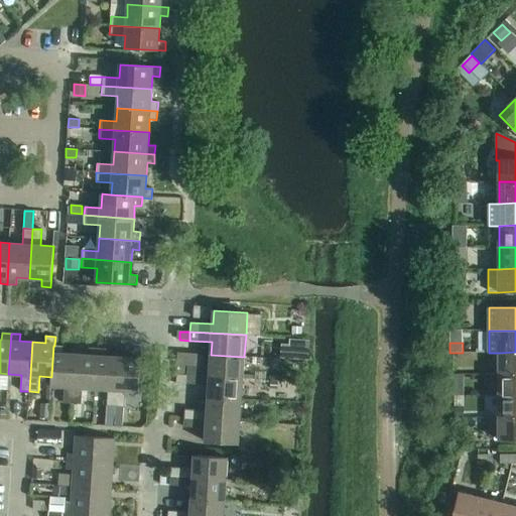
[(62,403),(72,404),(76,354),(62,354),(62,347),(54,346),(53,346),(51,377),(50,386),(63,387),(62,403)]
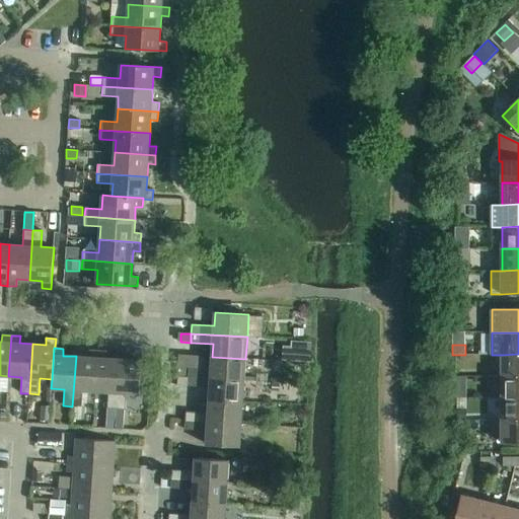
[(82,390),(95,391),(98,351),(89,350),(88,357),(76,356),(72,406),(81,406),(82,390)]
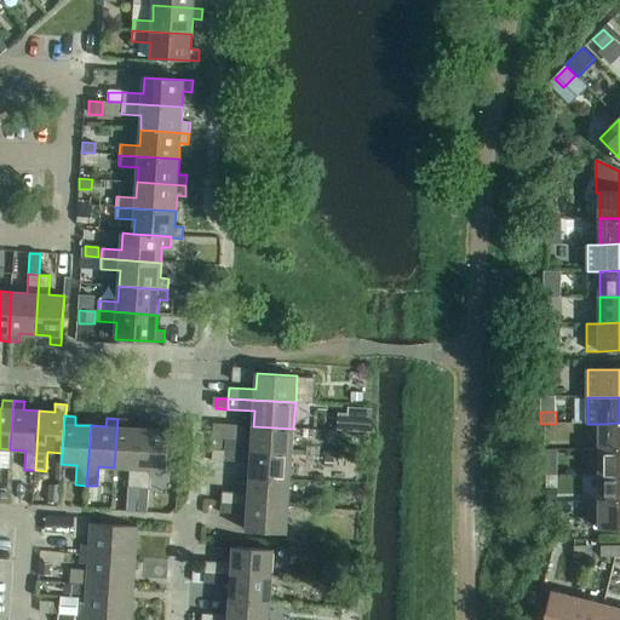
[(128,488),(139,488),(143,429),(127,428),(127,419),(118,419),(114,468),(130,469),(128,488)]
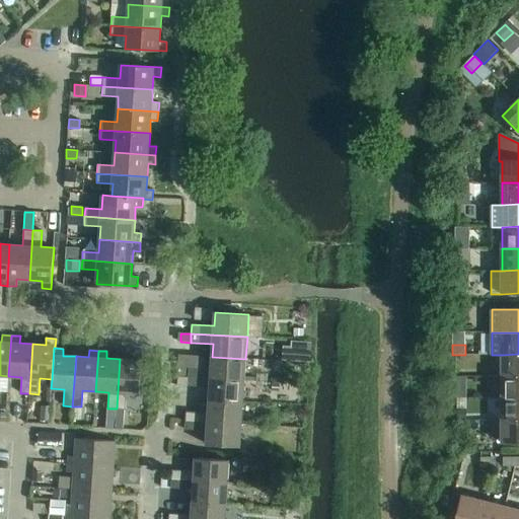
[(120,359),(117,409),(125,410),(126,410),(127,393),(140,394),(142,354),(133,353),(132,360),(120,359)]
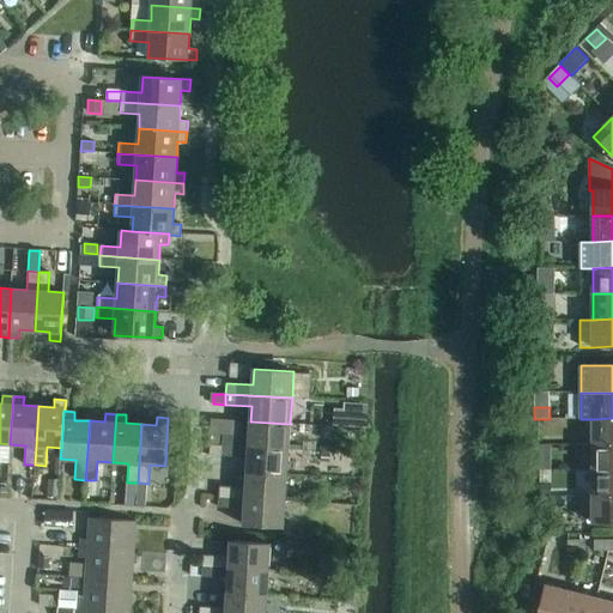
[(612,418),(593,419),(593,444),(612,444),(612,418)]
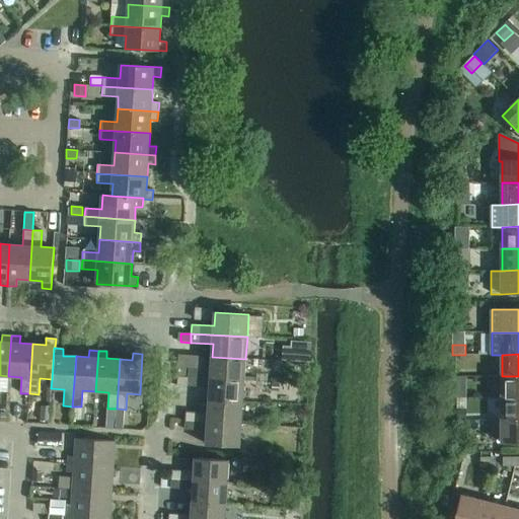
[(189,368),(189,377),(244,380),(245,359),(212,357),(211,369),(189,368)]
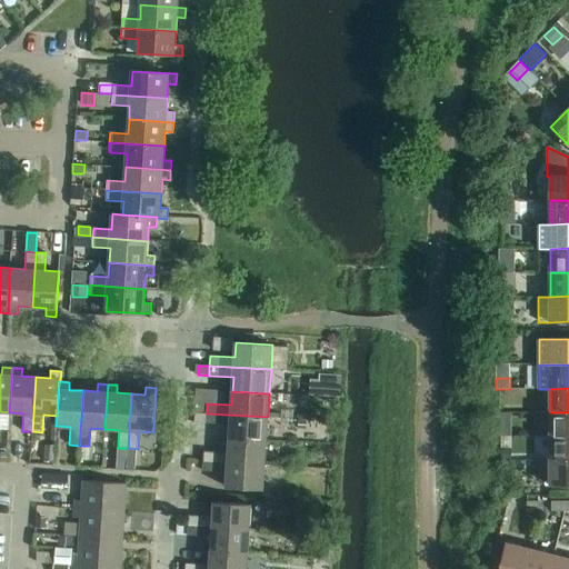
[(295,410),(282,410),(282,420),(293,421),(295,410)]
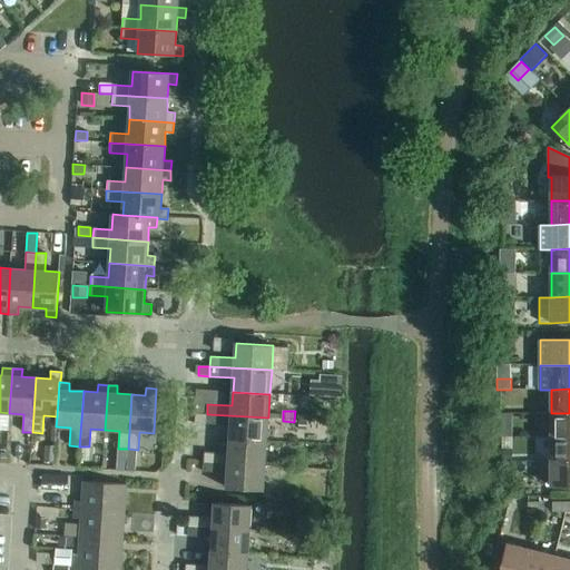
[(569,413),(551,413),(551,438),(569,436),(569,413)]
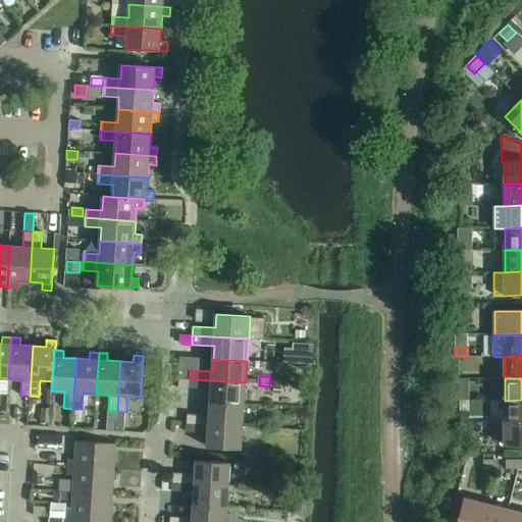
[(178,387),(189,388),(189,379),(179,379),(178,387)]
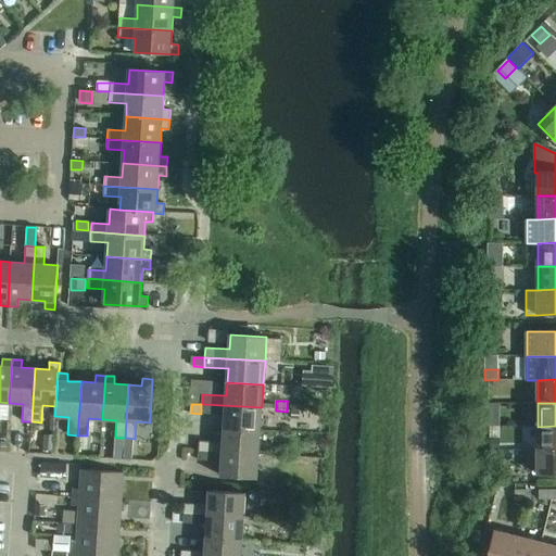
[(225,415),(224,429),(260,431),(262,407),(202,404),(201,414),(225,415)]
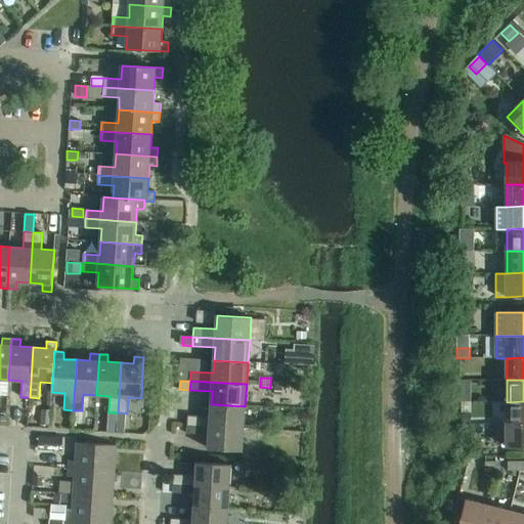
[(523,401),(507,402),(507,425),(523,424),(523,401)]
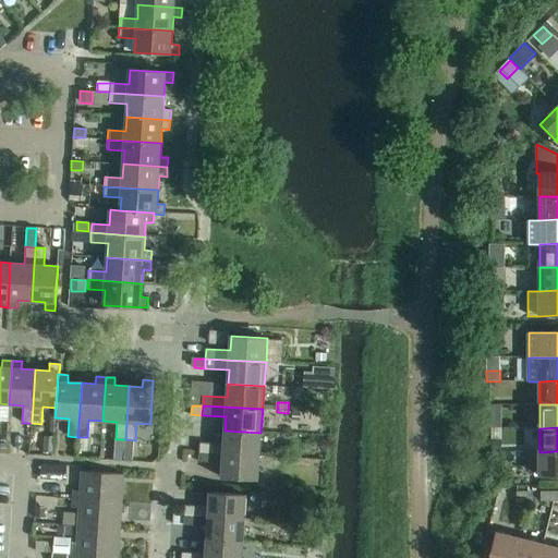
[(199,443),(199,452),(259,457),(261,433),(225,431),(223,444),(199,443)]
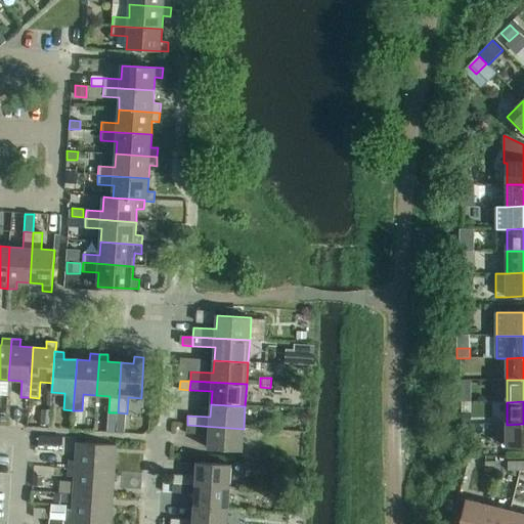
[(41,425),(50,426),(51,413),(42,412),(41,425)]
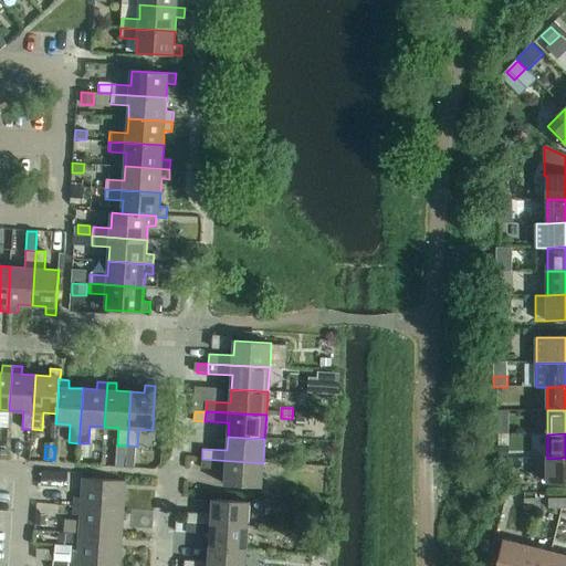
[(136,447),(127,446),(125,468),(134,468),(136,447)]
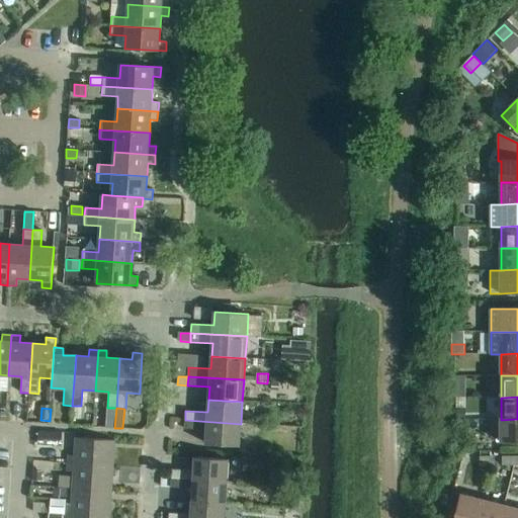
[(465,420),(465,410),(456,409),(456,420),(465,420)]
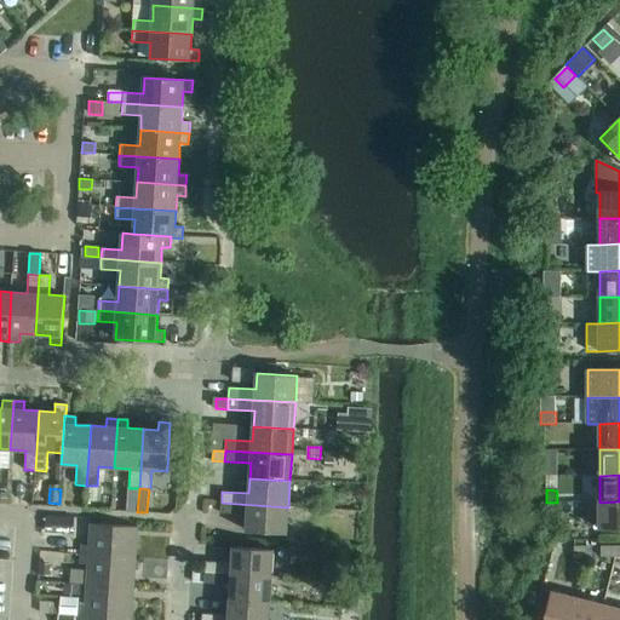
[(619,501),(600,503),(600,529),(619,529),(619,501)]
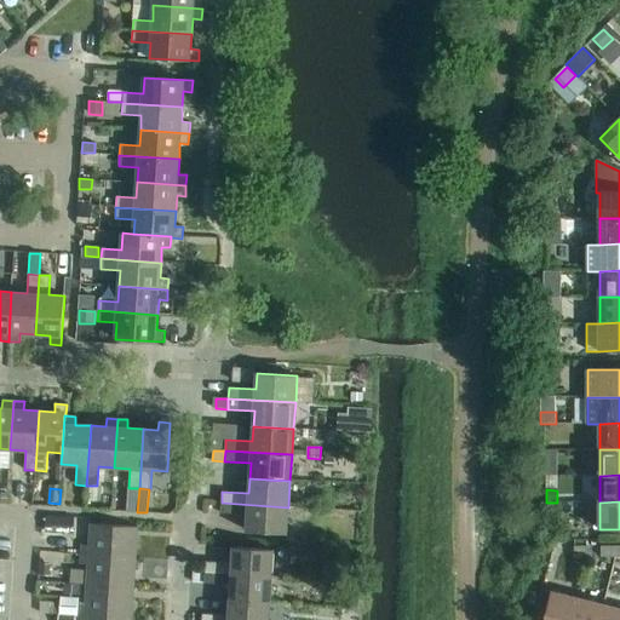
[(288,507),(222,503),(220,514),(247,515),(246,532),(287,534),(288,507)]
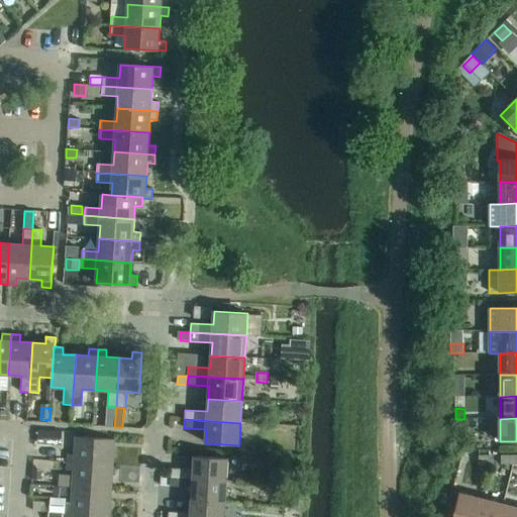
[(38,430),(37,444),(47,445),(47,431),(38,430)]
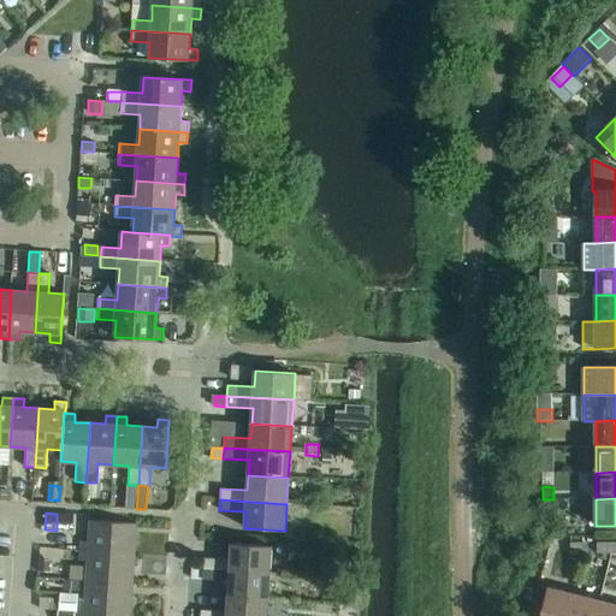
[(81,542),(81,551),(135,555),(136,523),(90,521),(89,542),(81,542)]
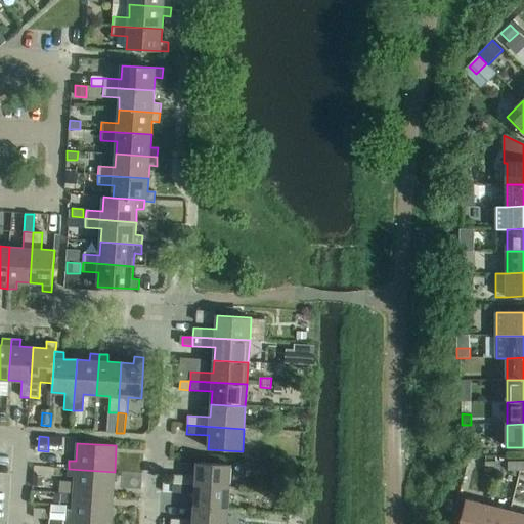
[(485,471),(497,471),(497,462),(485,462),(485,471)]
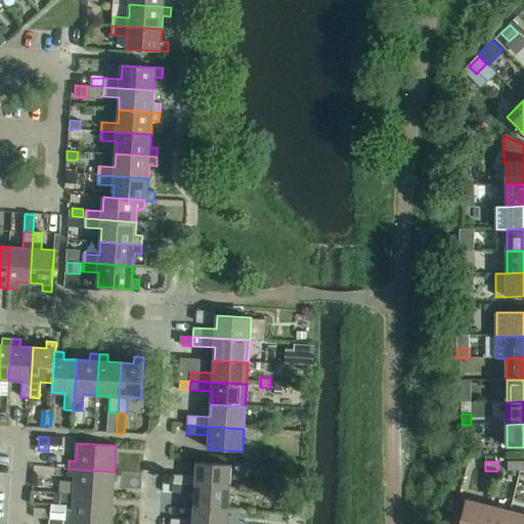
[(508,471),(520,471),(520,462),(508,462),(508,471)]
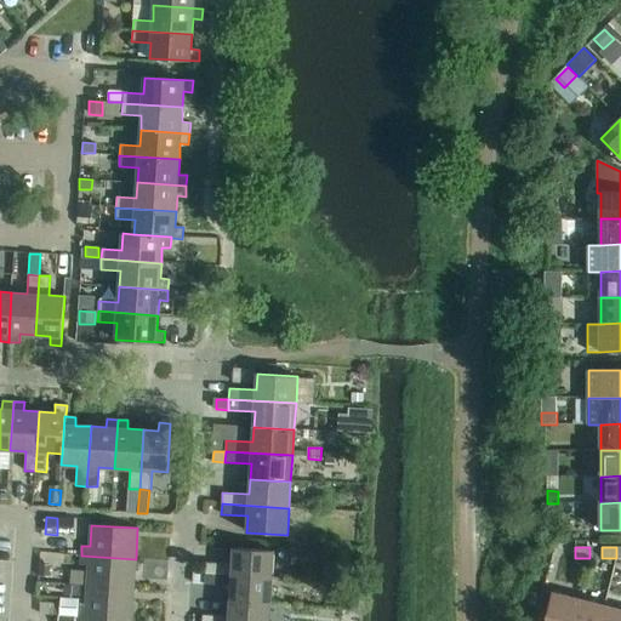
[(205,563),(205,574),(272,577),(274,551),(233,548),(232,564),(205,563)]
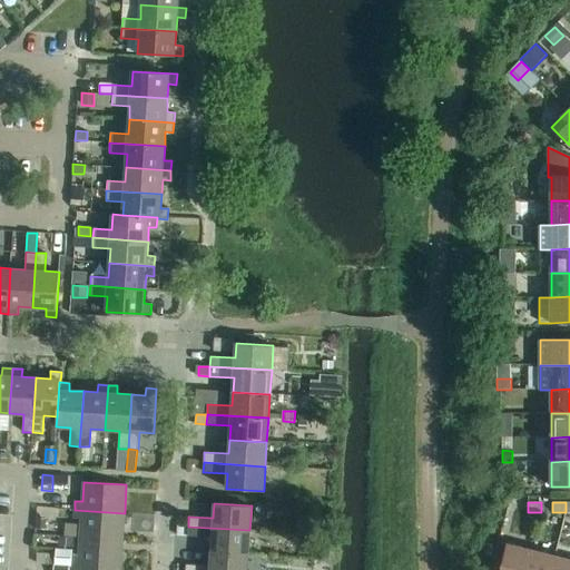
[(81,519),(79,538),(123,541),(125,513),(75,510),(74,519),(81,519)]
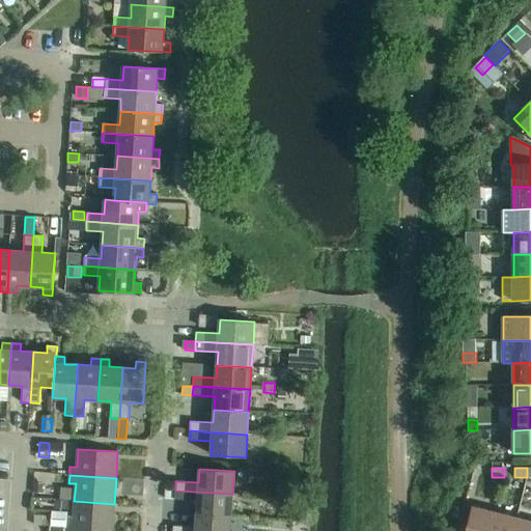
[(34,482),(33,493),(43,494),(43,483),(34,482)]
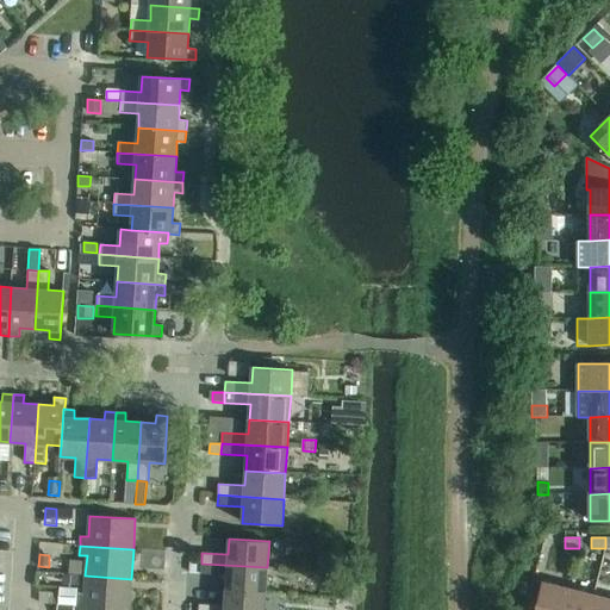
[(226,576),(225,591),(266,593),(267,567),(201,564),(200,574),(226,576)]
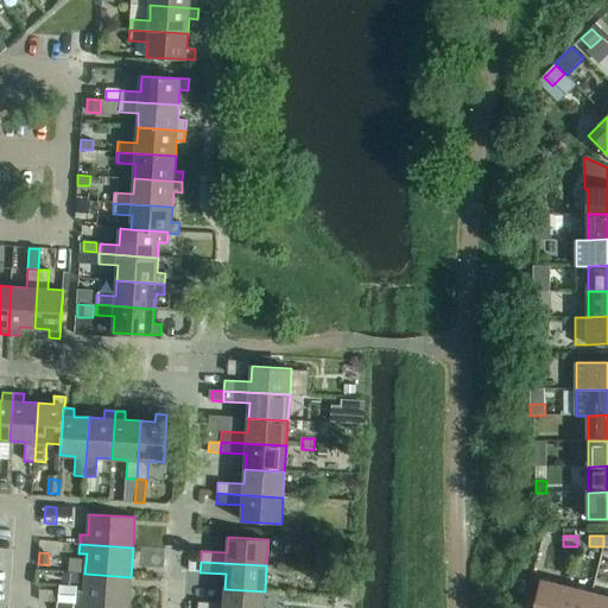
[(78,584),(80,575),(64,574),(63,582),(78,584)]
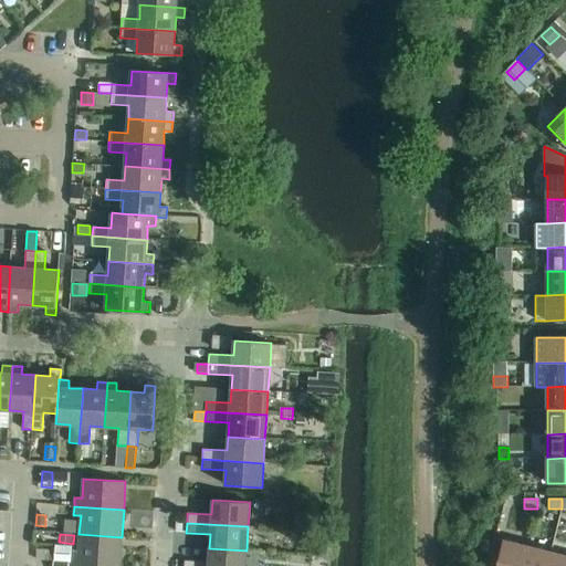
[(71,553),(70,562),(119,565),(122,537),(79,534),(77,554),(71,553)]
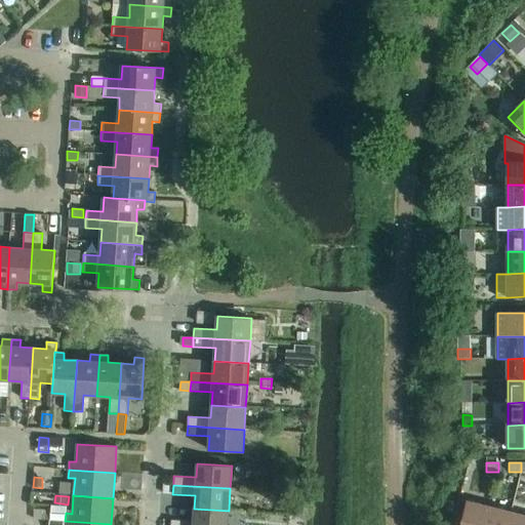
[(463,514),(467,501),(458,499),(455,514),(462,516),(463,514)]
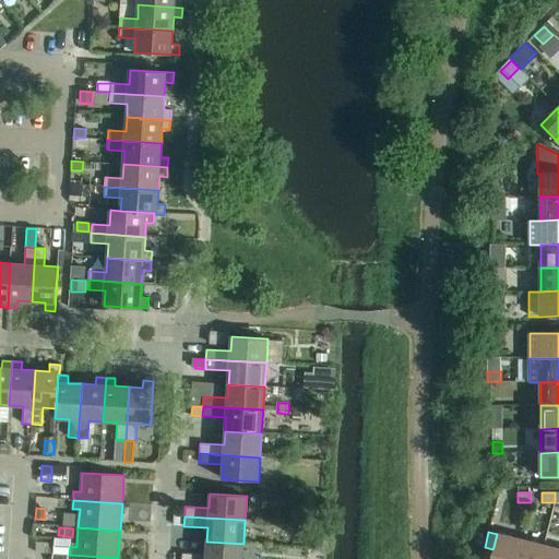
[(492,549),(489,558),(514,558),(521,539),(497,534),(494,547),(492,549)]
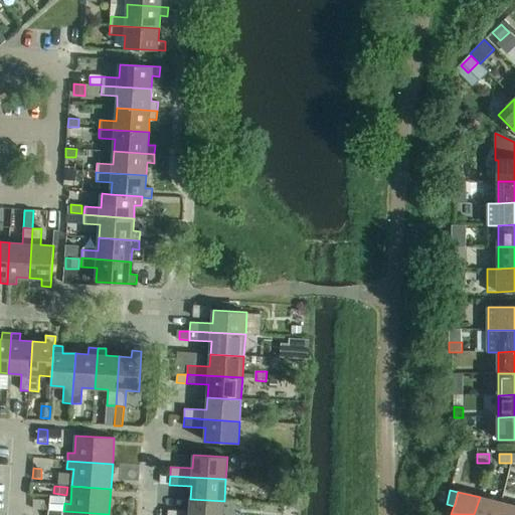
[(474,514),(497,514),(501,502),(480,497),(474,514)]
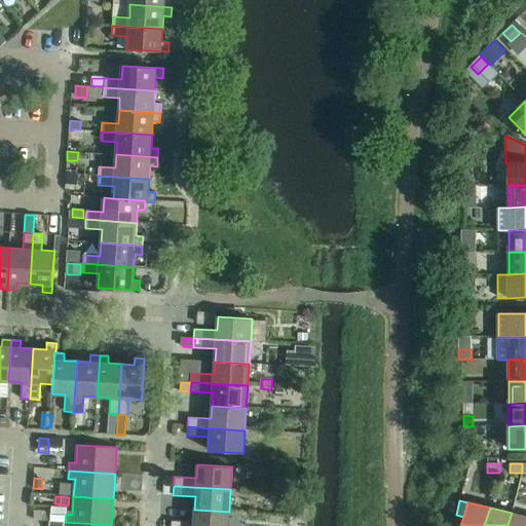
[(172,521),(171,525),(227,525),(229,512),(194,510),(193,522),(172,521)]
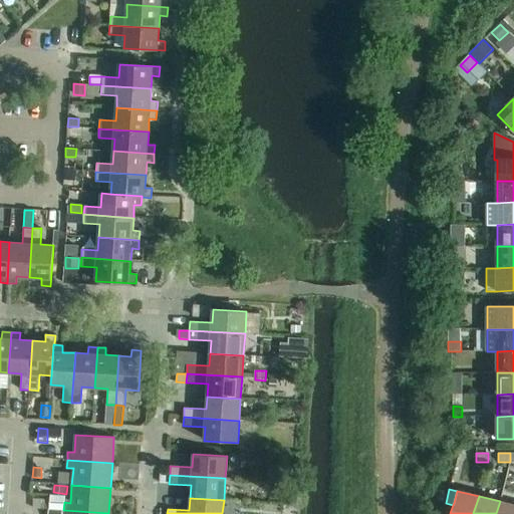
[(61,510),(61,500),(50,499),(49,509),(61,510)]
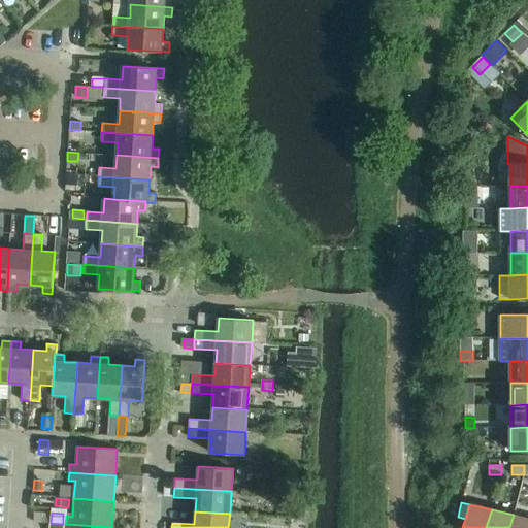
[(509,527),(527,527),(527,519),(514,515),(509,527)]
